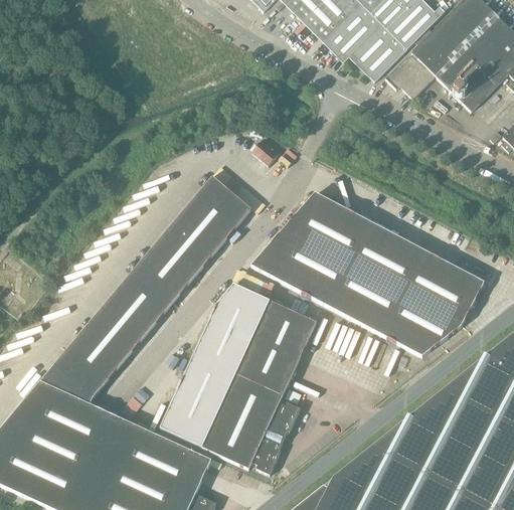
[(254,0),(265,9),(274,0),(280,0),(284,4),(286,2),(324,39),(361,2),(369,11),(379,0),(254,0)]
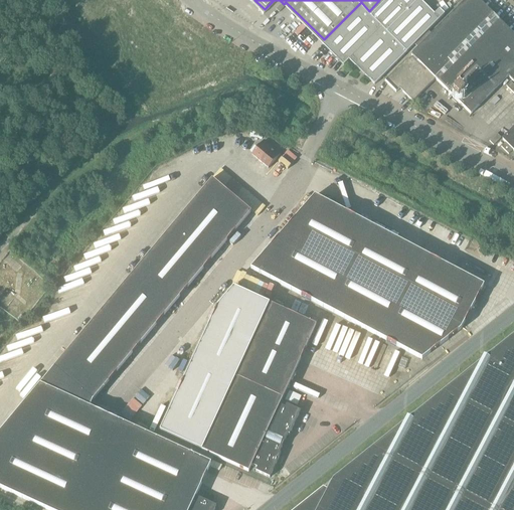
[(379,0),(369,11),(382,24),(385,27),(412,0),(379,0)]
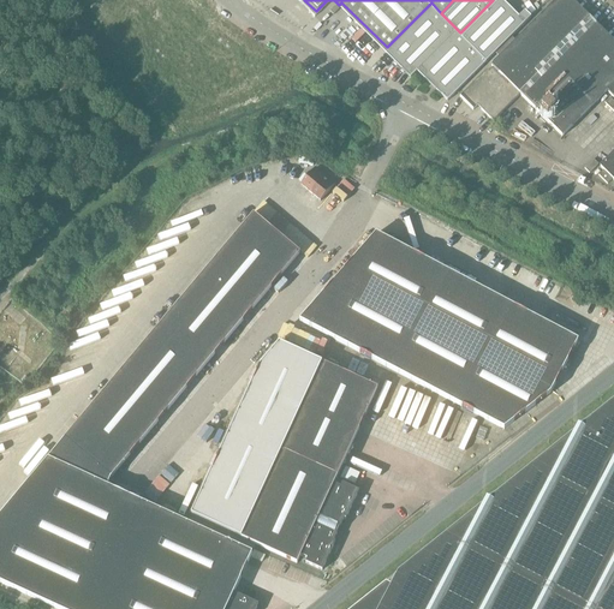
[(487,65),(462,90),(460,91),(474,105),(478,100),(494,115),(520,89),(562,131),(608,85),(613,91),(613,147),(601,161),(613,174),(613,36),(577,0),(552,0),(492,60),(494,61),(489,65),(487,65)]
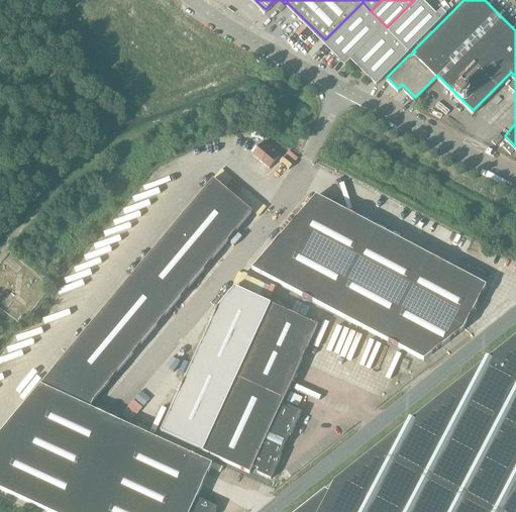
[(436,9),(427,0),(414,0),(387,27),(408,48),(446,10),(441,4),(436,9)]
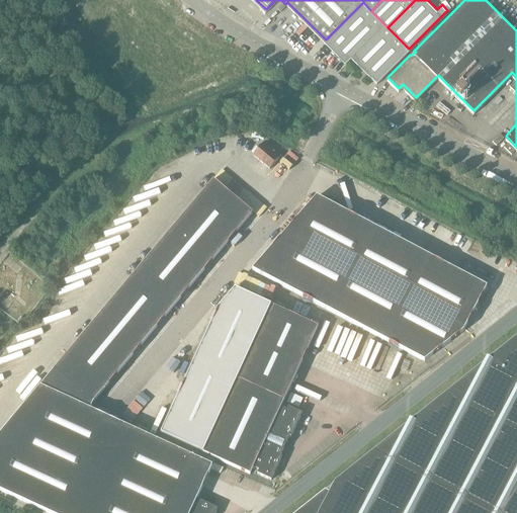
[(326,39),(332,46),(347,61),(347,60),(348,61),(353,56),(384,24),(371,11),(363,2),(326,39)]
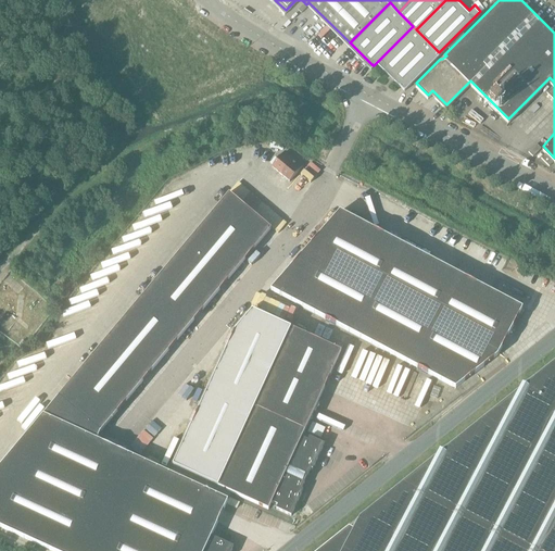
[(379,60),(387,67),(405,86),(439,52),(416,29),(413,26),(379,60)]
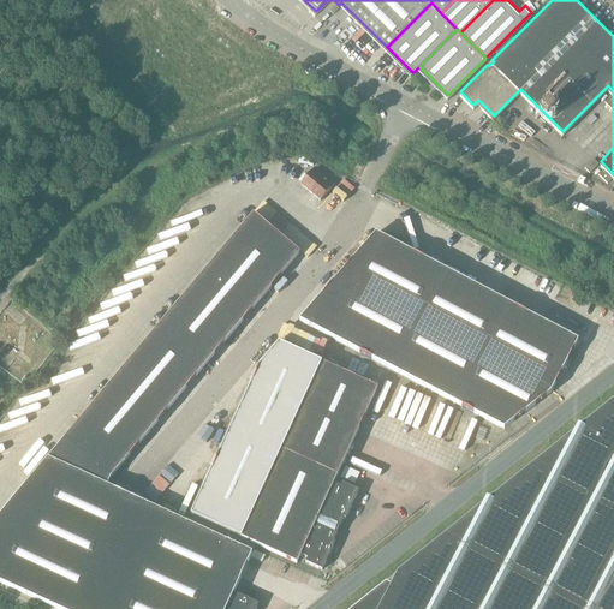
[(302,179),(311,187),(321,196),(335,178),(326,169),(316,162),(302,179)]
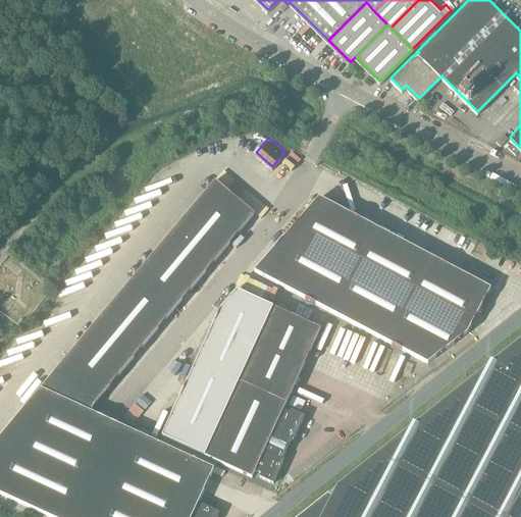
[(300,154),(291,149),(282,162),(292,168),(300,154)]
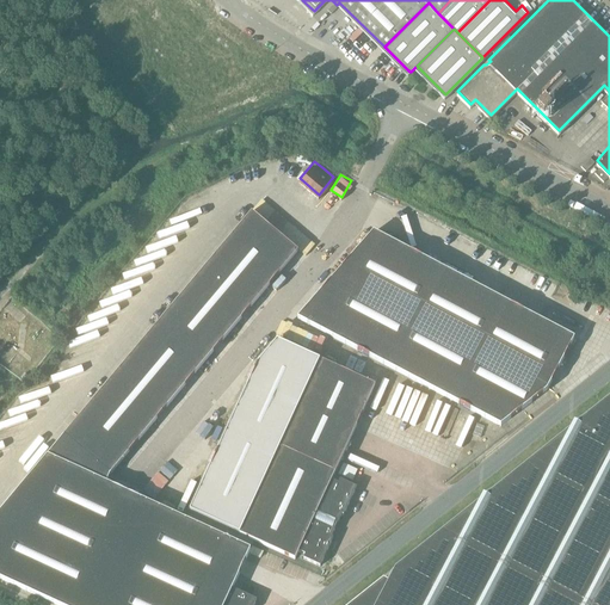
[(257,202),(270,215),(279,205),(265,192),(257,202)]
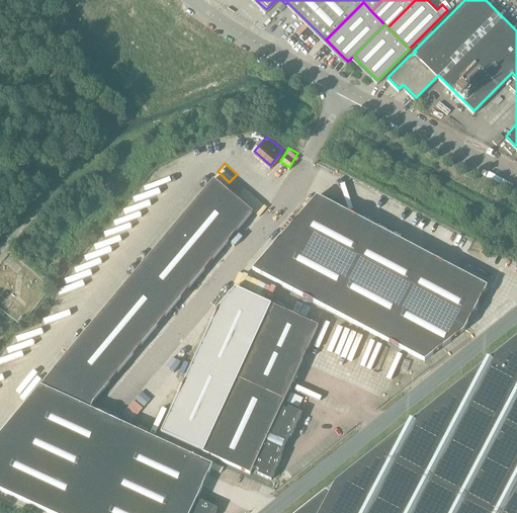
[(41,382),(91,405),(94,398),(254,209),(216,177),(41,382)]
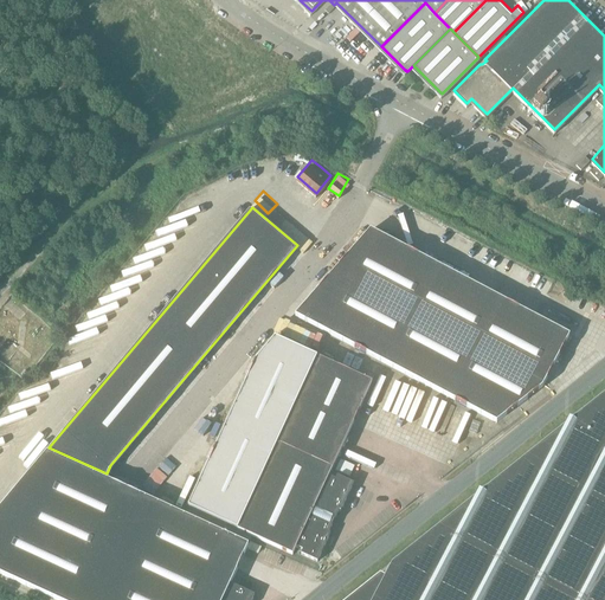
[(571,330),(535,311),(371,225),(296,310),(497,417),(542,381),(571,330)]
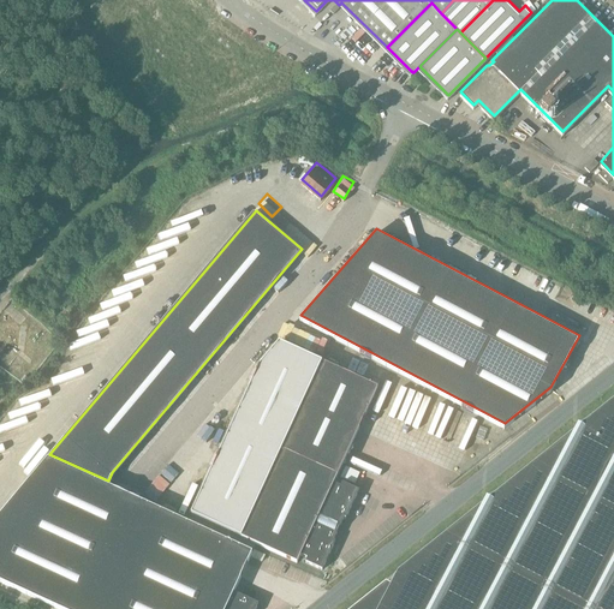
[(261,360),(192,509),(298,557),(302,550),(308,553),(307,557),(323,565),(335,536),(334,536),(345,513),(346,514),(359,485),(343,478),(341,482),(334,478),(379,383),(280,338),(261,360)]
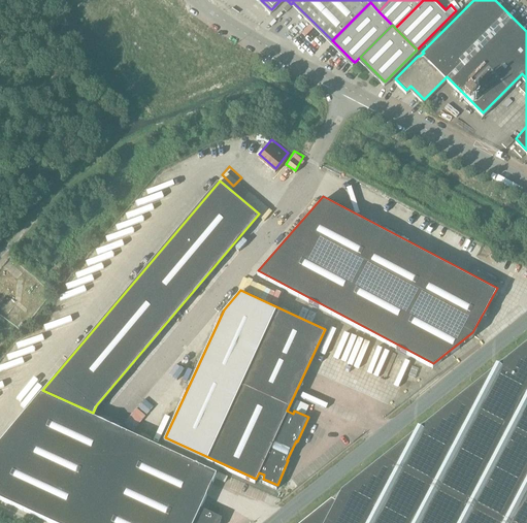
[(526,340),(297,522),(526,522),(526,340)]
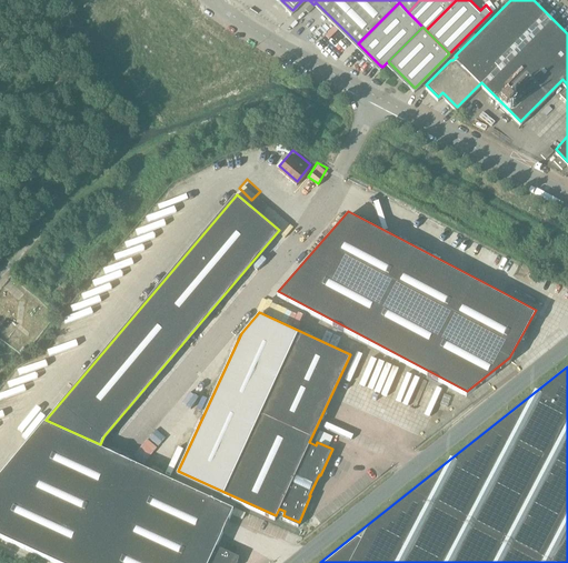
[(0,472),(0,532),(62,561),(66,562),(235,562),(239,553),(217,543),(233,506),(100,444),(46,420),(0,472)]
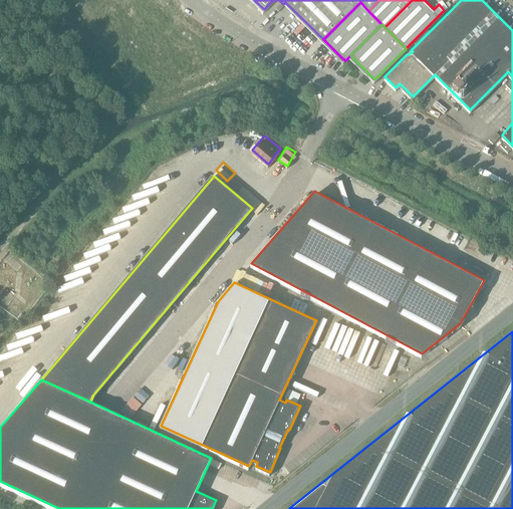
[(289,386),(287,392),(298,397),(301,390),(289,386)]
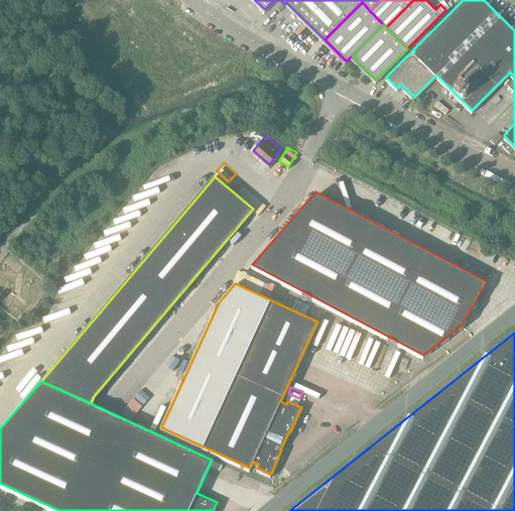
[(215,458),(211,466),(216,469),(220,460),(215,458)]
